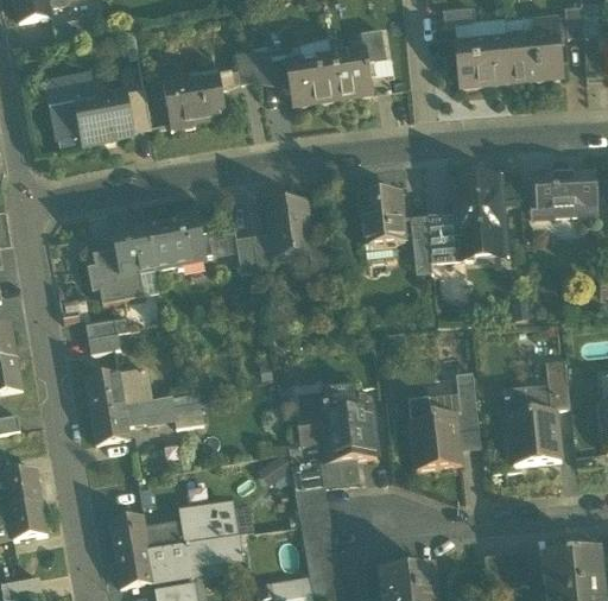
[(51,4),(50,0),(14,0),(19,20),(52,14),(51,4)]
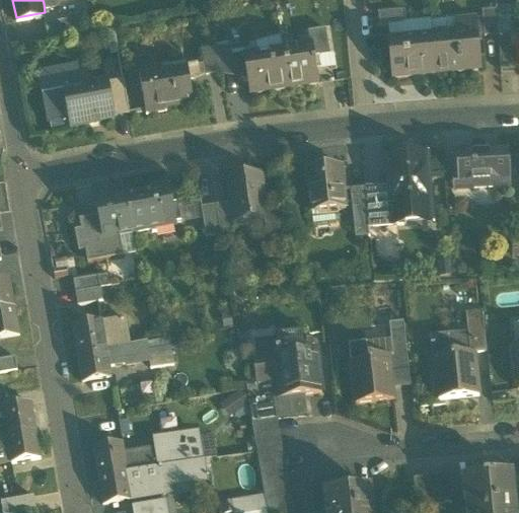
[(378,8),(379,23),(405,21),(404,6),(378,8)]
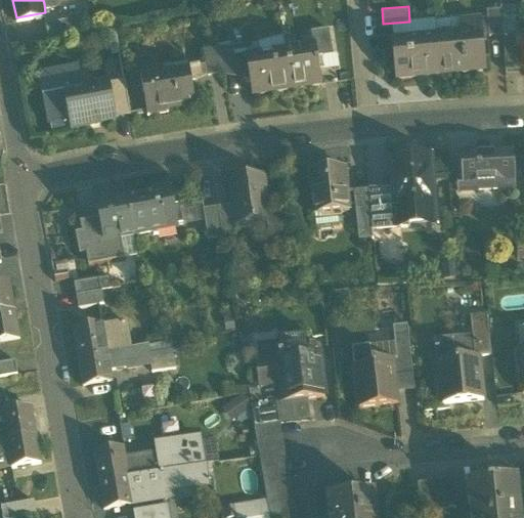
[(488,33),(503,31),(501,6),(486,7),(488,33)]
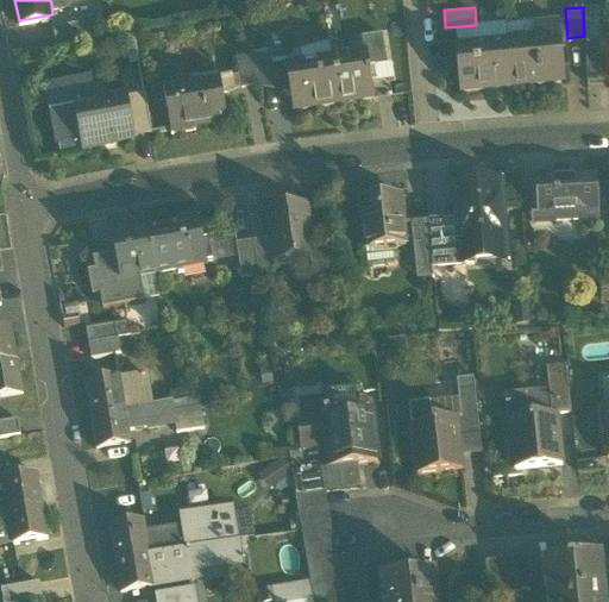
[(52,23),(56,42),(93,36),(90,16),(52,23)]
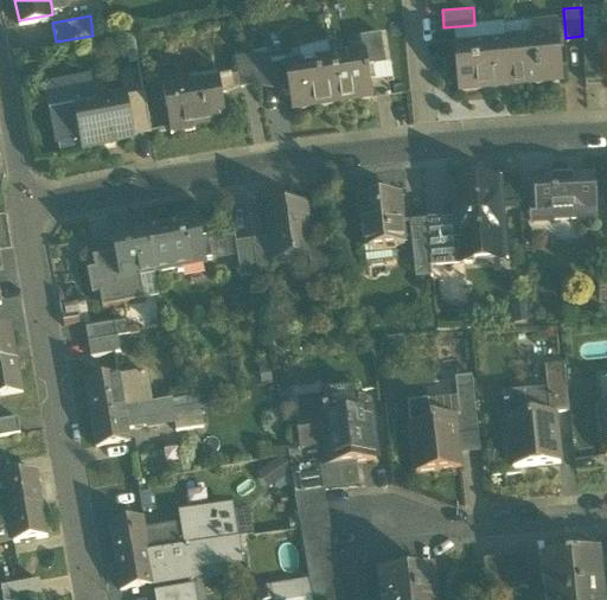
[(534,33),(505,36),(509,81),(563,76),(557,17),(532,19),(534,33)]
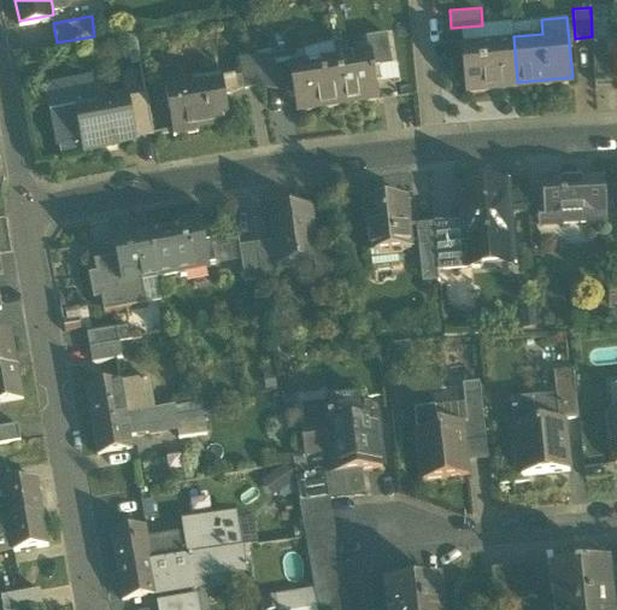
[(512,23),(513,36),(542,34),(541,19),(512,23)]
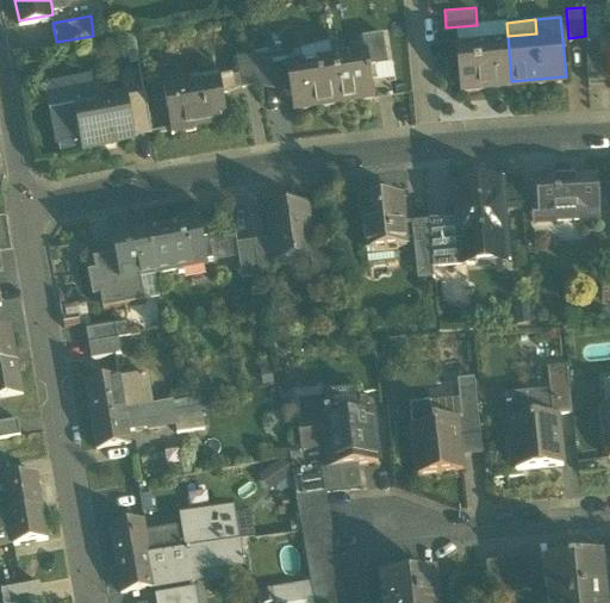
[(367,49),(369,62),(388,60),(384,29),(362,32),(366,49),(367,49)]
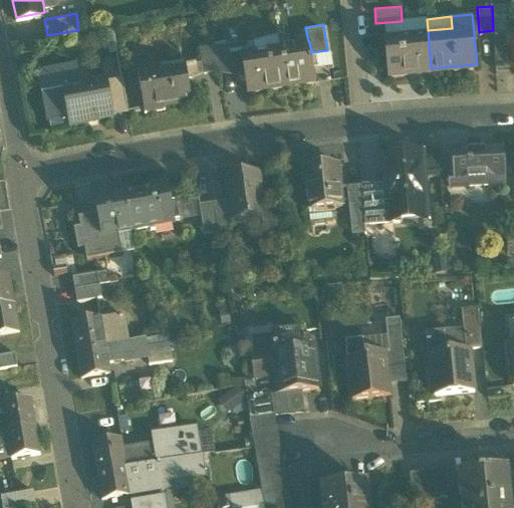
[(389,72),(431,68),(428,30),(384,35),(389,72)]
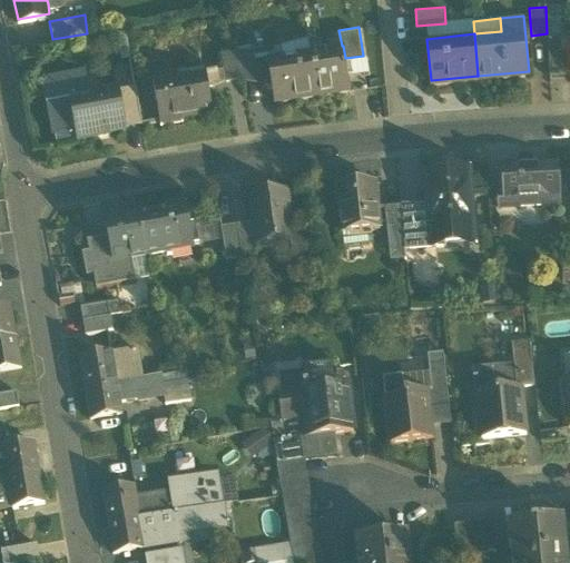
[(561,33),(547,33),(550,73),(569,72),(569,50),(561,51),(561,33)]
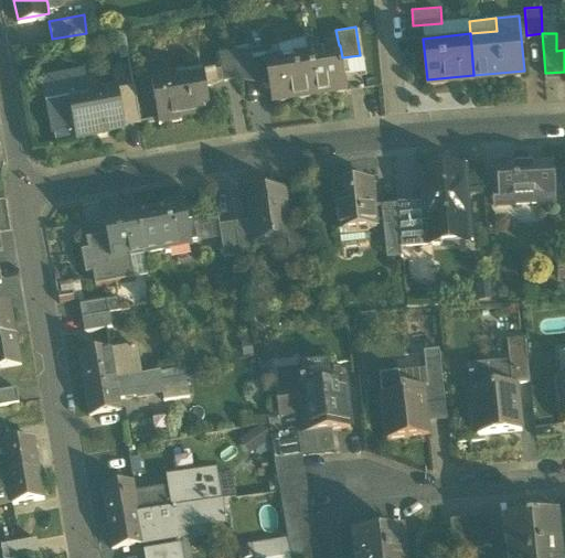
[(339,45),(307,51),(313,92),(347,86),(342,57),(340,45),(339,45)]
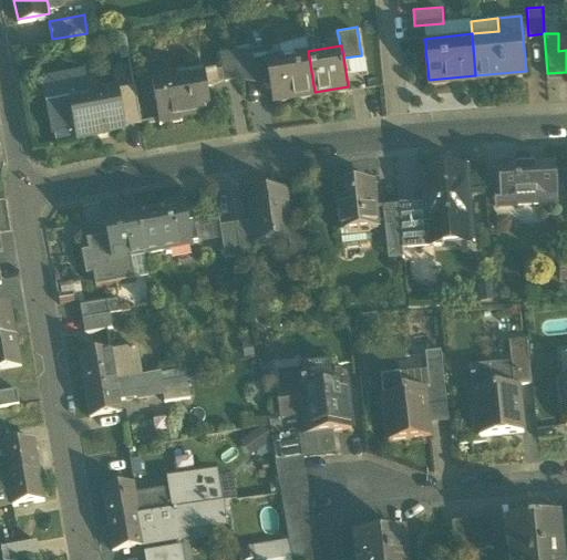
[(250,47),(234,50),(241,74),(241,75),(255,73),(250,47)]
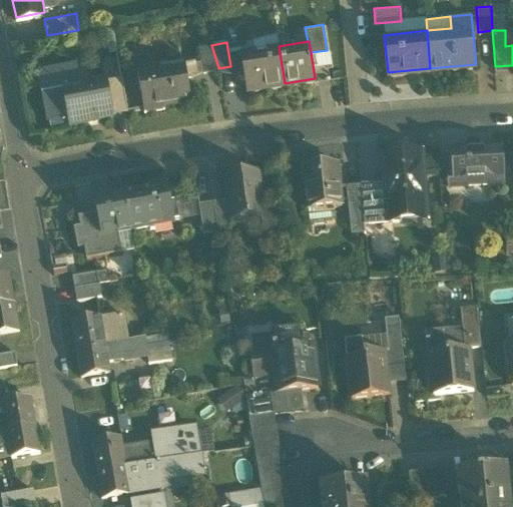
[(247,89),(285,83),(279,46),(279,44),(232,51),(234,65),(243,64),(247,89)]
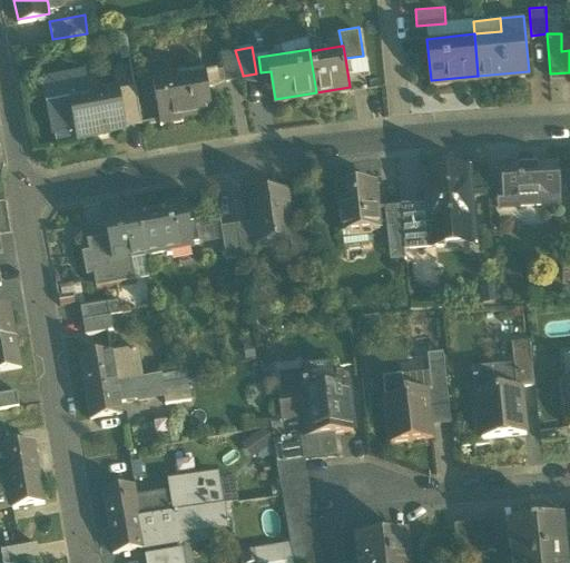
[(226,77),(243,75),(235,50),(219,52),(224,67),(226,77)]
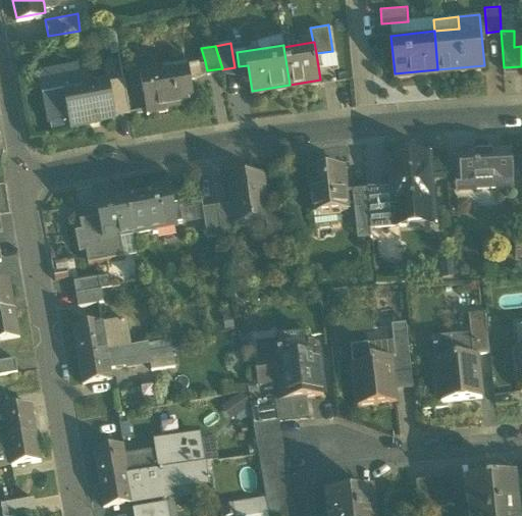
[(205,61),(189,64),(190,73),(207,70),(205,61)]
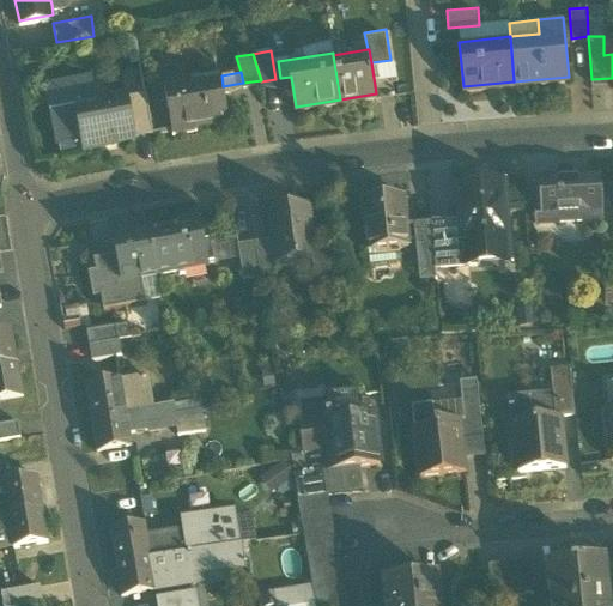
[(52,105),(76,102),(95,98),(90,74),(47,83),(52,105)]
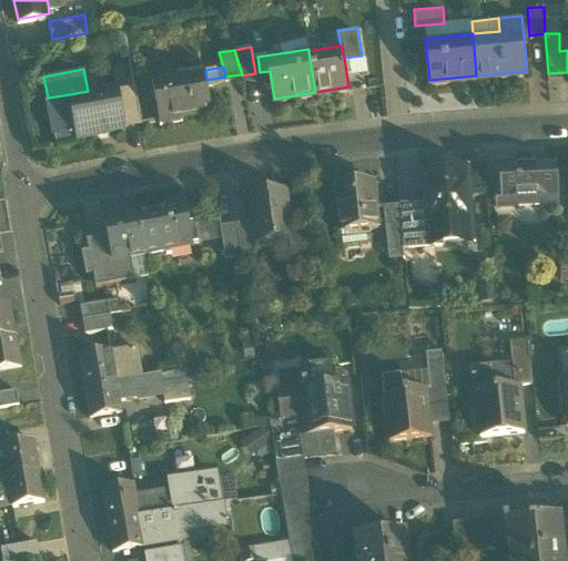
[(155,97),(160,121),(182,118),(181,113),(212,109),(206,80),(205,70),(161,77),(163,95),(155,97)]
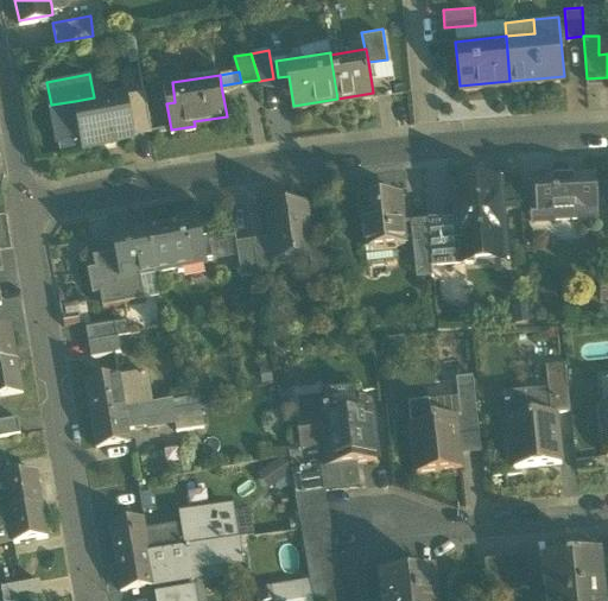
[(164,84),(166,103),(175,102),(172,82),(164,84)]
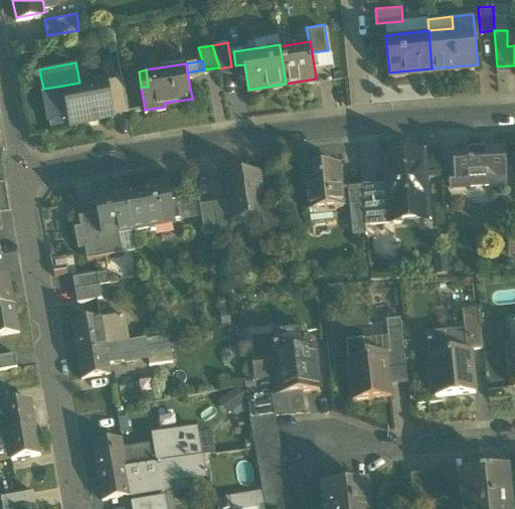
[(106,78),(113,111),(128,108),(123,74),(106,78)]
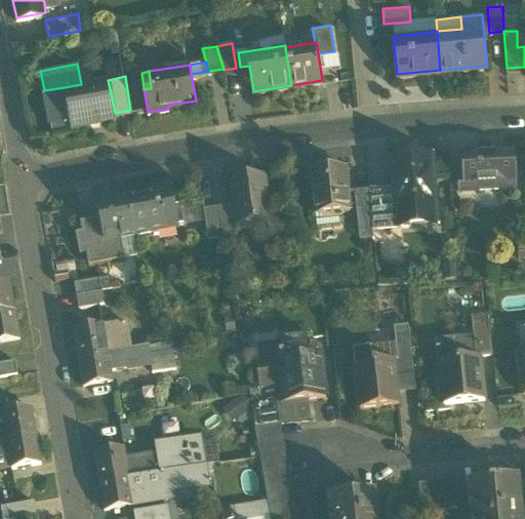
[(81,84),(65,87),(71,115),(73,125),(89,122),(89,120),(115,115),(115,113),(108,80),(108,79),(81,84)]
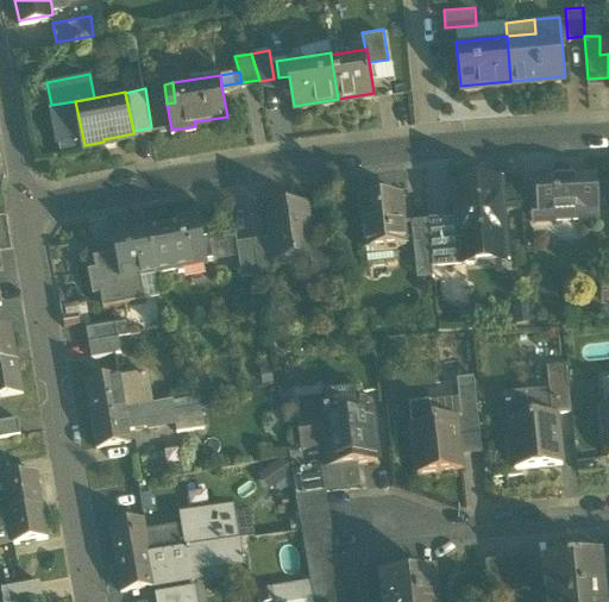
[(58,138),(82,133),(75,101),(51,105),(58,138)]
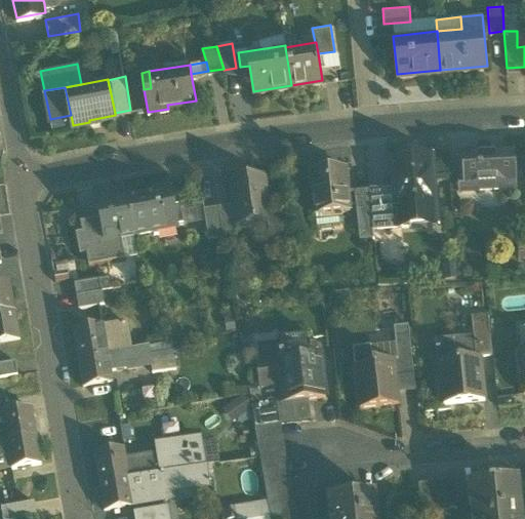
[(476,148),(477,174),(477,186),(514,184),(513,147),(494,148),(494,147),(476,148)]
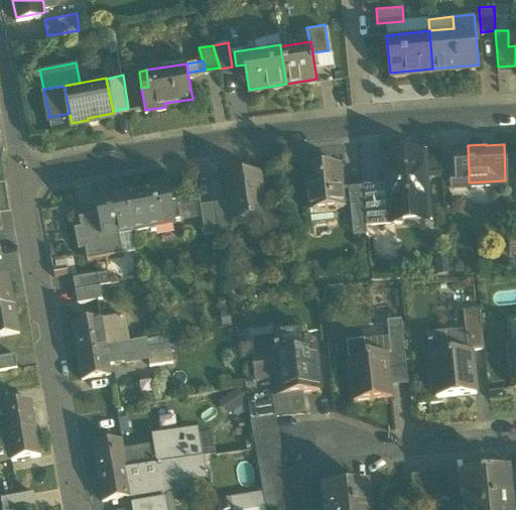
[(456,146),(457,172),(469,171),(468,145),(456,146)]
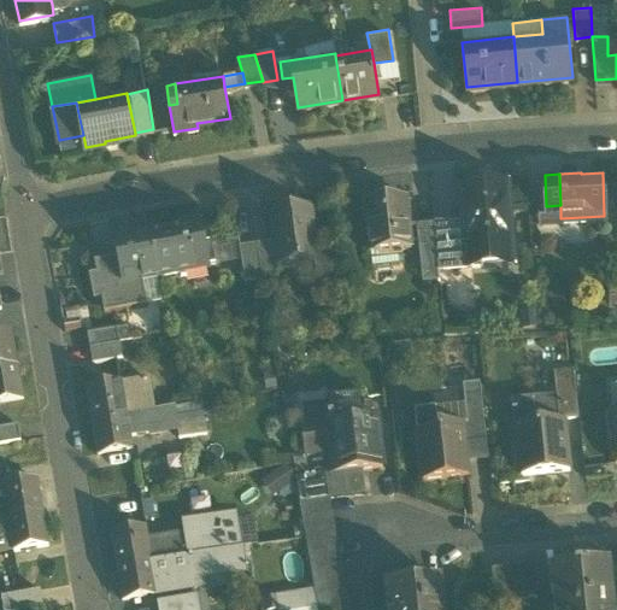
[(466,250),(468,262),(513,259),(506,177),(460,181),(463,215),(450,216),(452,251),(466,250)]
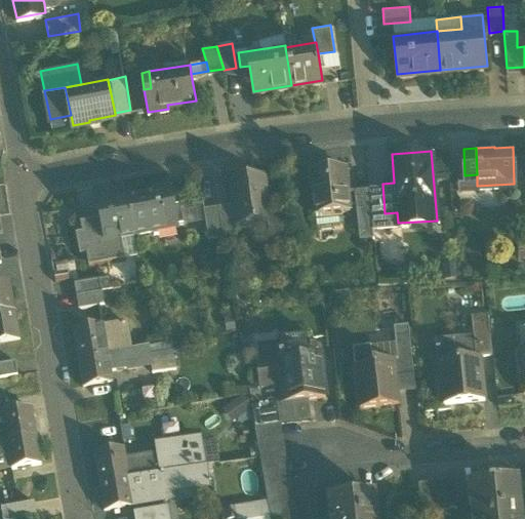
[(311,167),(315,211),(338,208),(350,207),(345,163),(311,167)]
